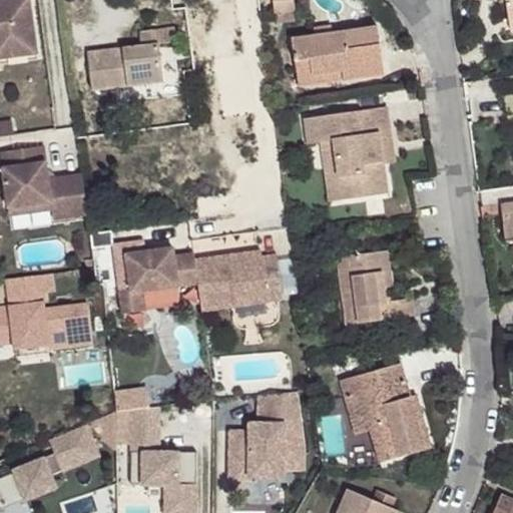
[(30,0),(0,0),(0,58),(37,54),(30,0)]
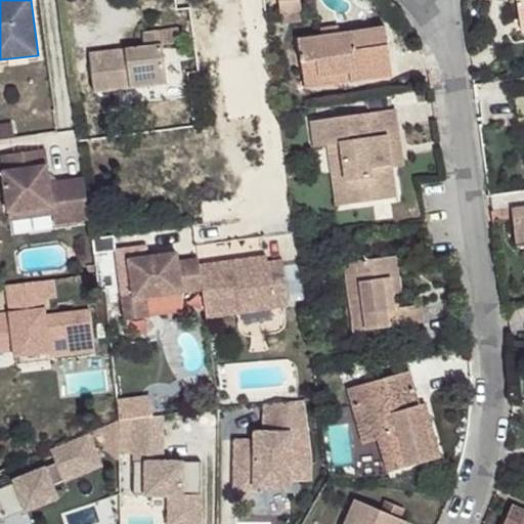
[(300,0),(278,0),(280,12),(282,11),(300,9),(301,9),(300,0)]
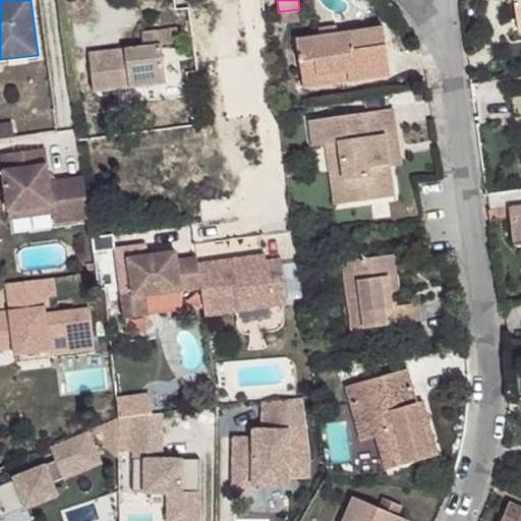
[(298,9),(281,11),(282,23),(299,21),(298,9)]
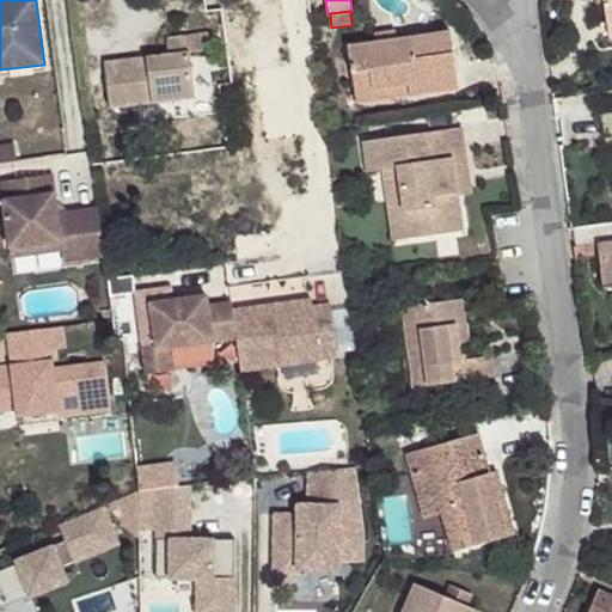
[(110,109),(195,98),(190,53),(210,50),(208,34),(167,38),(169,55),(104,62),(110,109)]
